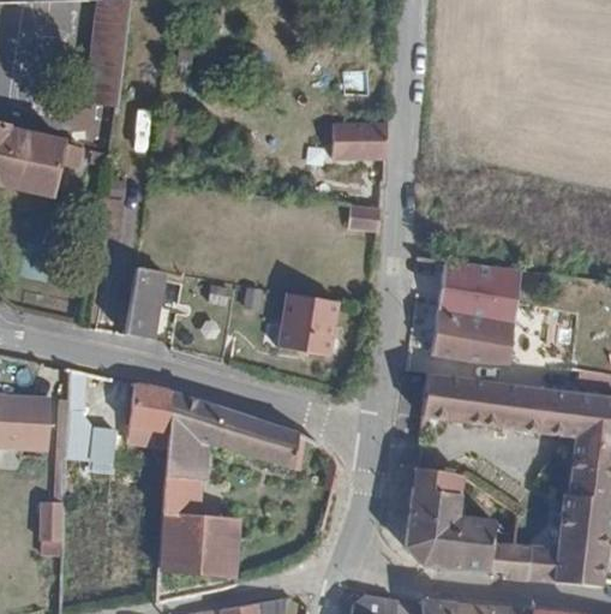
[(131,0),(101,0),(96,47),(124,51),(131,0)]
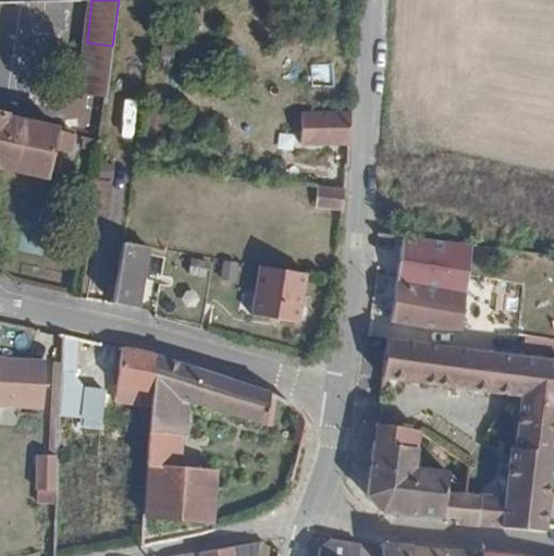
[(81,90),(106,96),(112,46),(87,42),(81,90)]
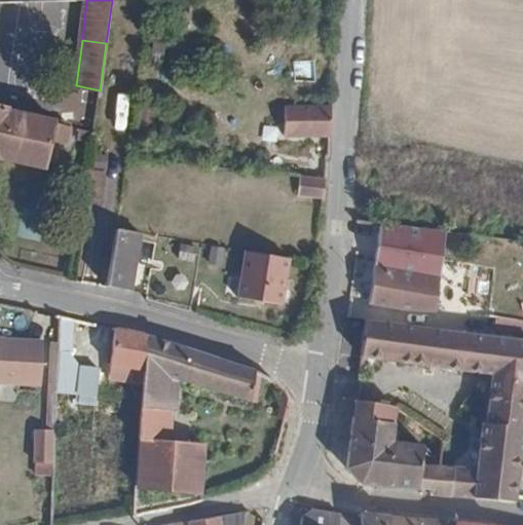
[(0,104),(0,156),(42,167),(44,164),(50,140),(69,144),(73,125),(57,122),(52,119),(7,108),(5,106),(0,104)]
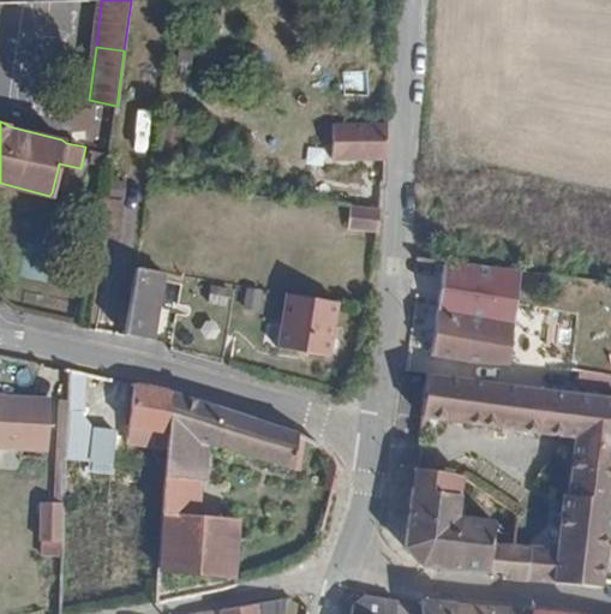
[(388,154),(389,123),(336,121),(334,124),(334,155),(387,156),(388,154)]
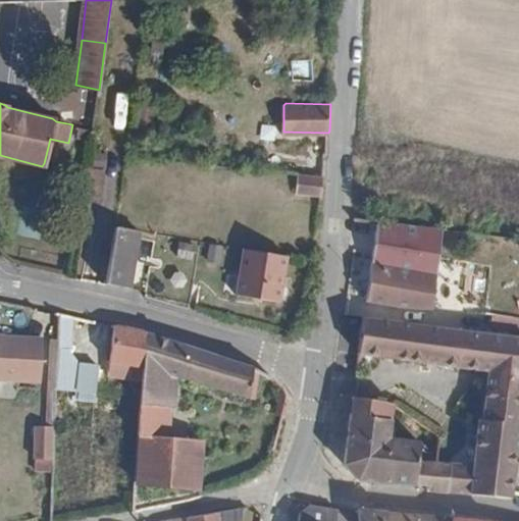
[(326,176),(299,173),(297,193),(322,196),(326,176)]
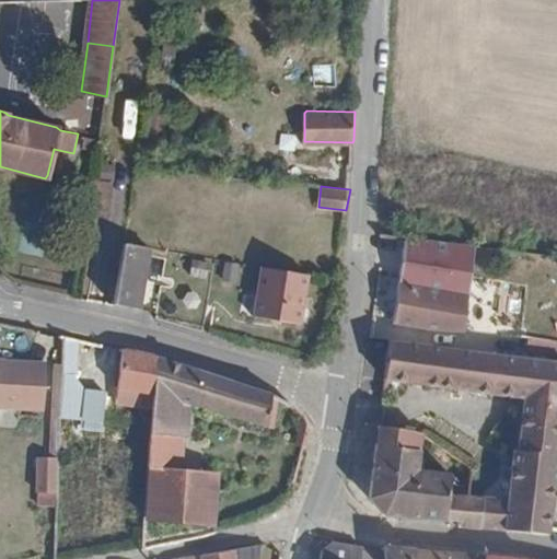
[(428,224),(427,241),(474,246),(474,230),(428,224)]
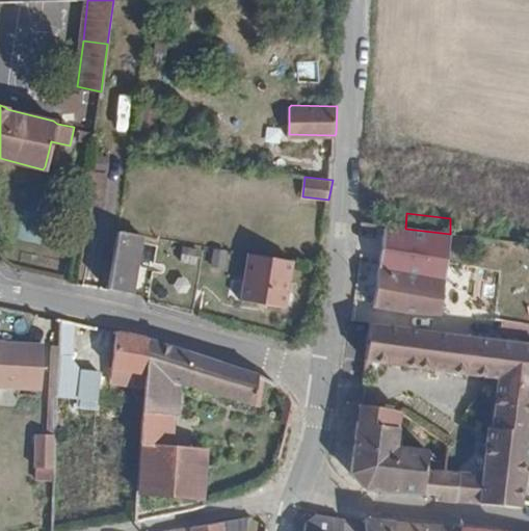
[(378,282),(375,306),(441,313),(450,234),(405,229),(379,226),(378,282)]
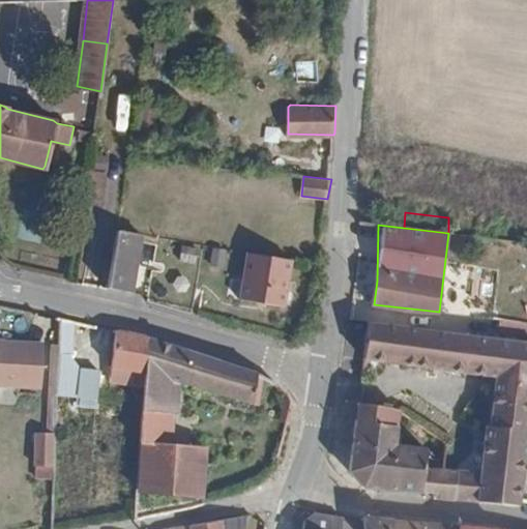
[(117,230),(107,292),(128,297),(139,234),(117,230)]
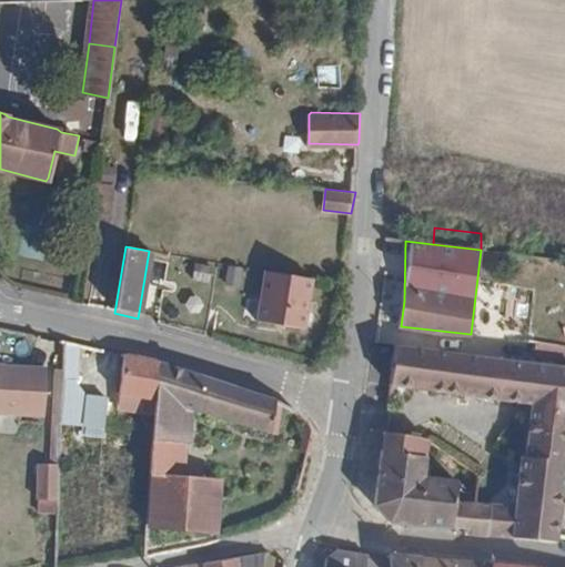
[(311,277),(263,270),(255,321),(303,328),(311,277)]
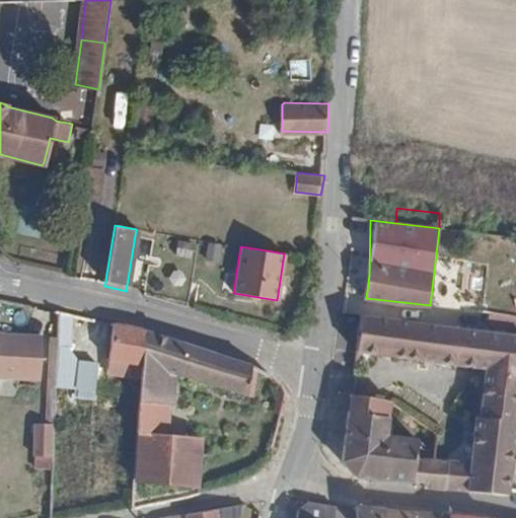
[(72,313),(59,310),(58,338),(55,386),(77,387),(77,397),(93,397),(96,362),(82,360),(71,344),(72,313)]
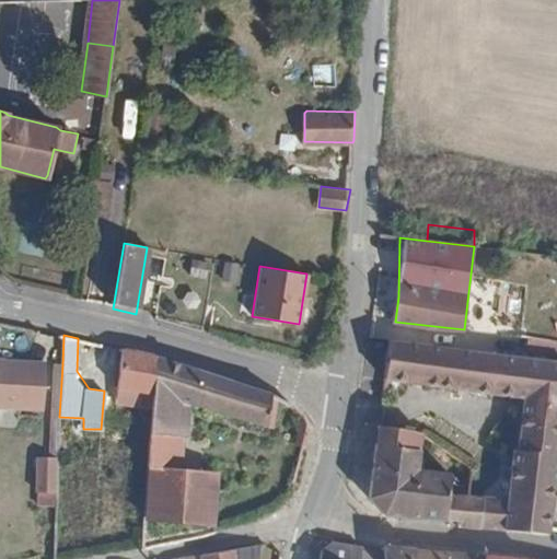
[(556,360),(390,339),(385,379),(473,389),(523,396),(519,447),(513,447),(508,500),(484,497),(479,526),(547,532),(548,531),(547,525),(556,449),(556,360)]
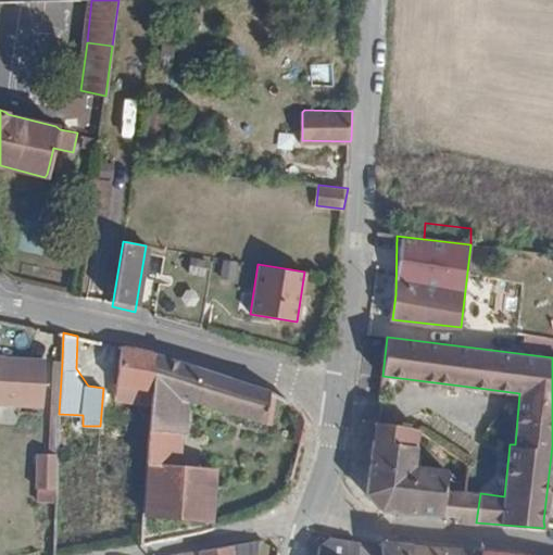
[(155,354),(123,347),(117,401),(152,408),(153,392),(155,354)]
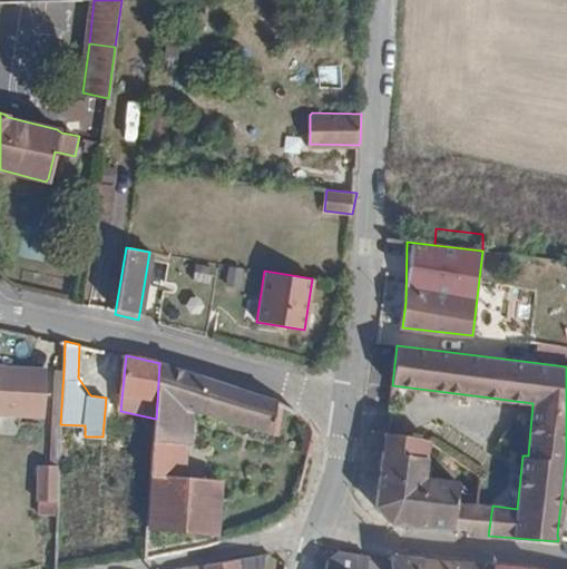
[(208,379),(159,363),(157,402),(183,410),(206,415),(208,379)]
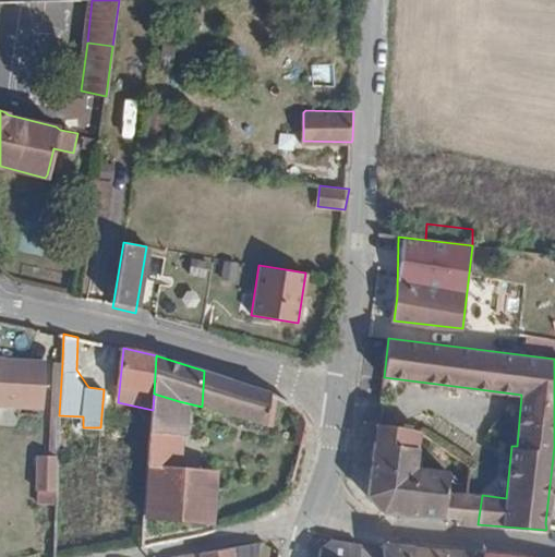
[(10,360),(0,359),(0,404),(44,407),(47,368),(9,366),(10,360)]
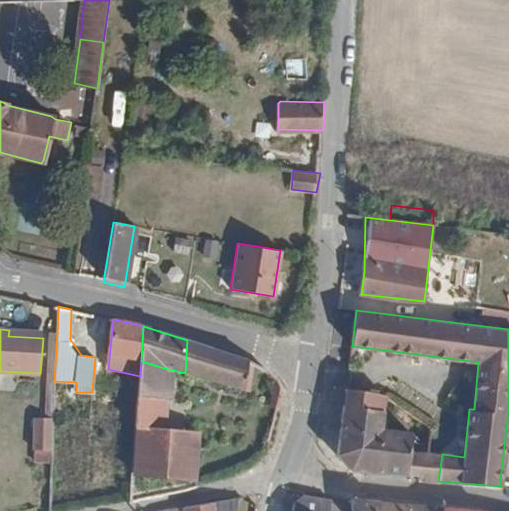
[(8,336),(43,338),(43,333),(9,330),(8,336)]
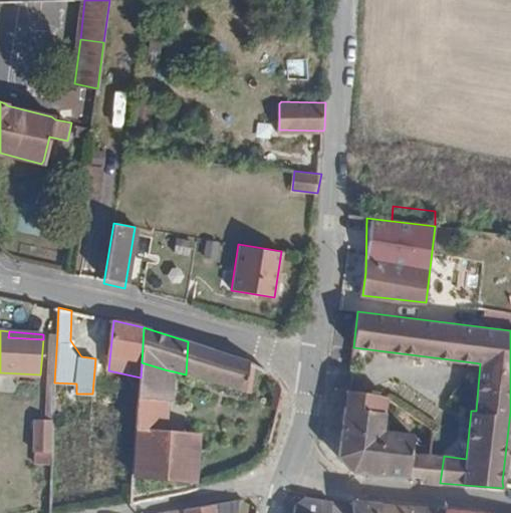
[(255,363),(188,341),(186,374),(250,393),(255,363)]
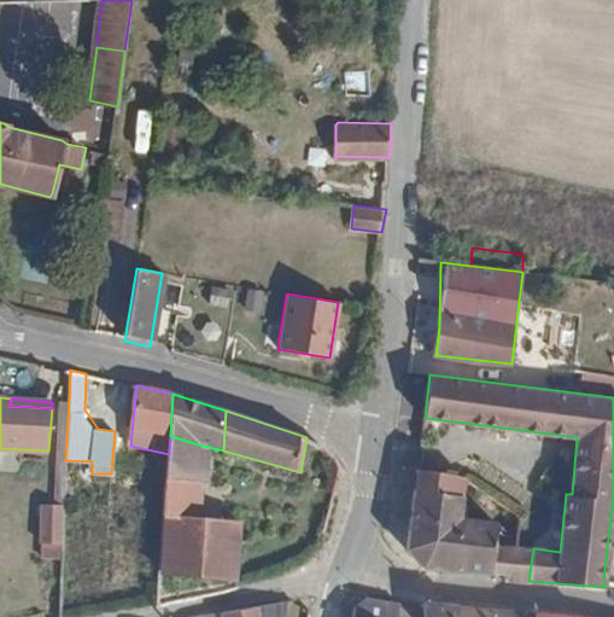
[(577,437),(521,430),(515,484),(516,488),(566,494),(572,494),(577,437)]
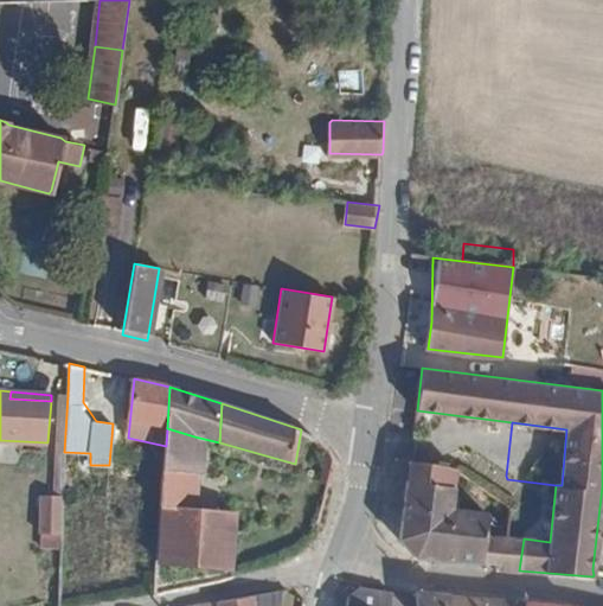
[(167,428),(166,446),(165,470),(193,472),(194,437),(167,428)]
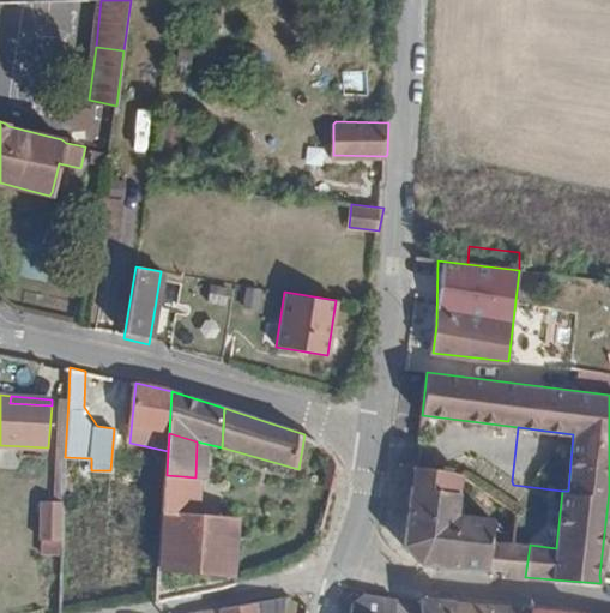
[(339,472),(332,457),(325,486),(334,488),(339,472)]
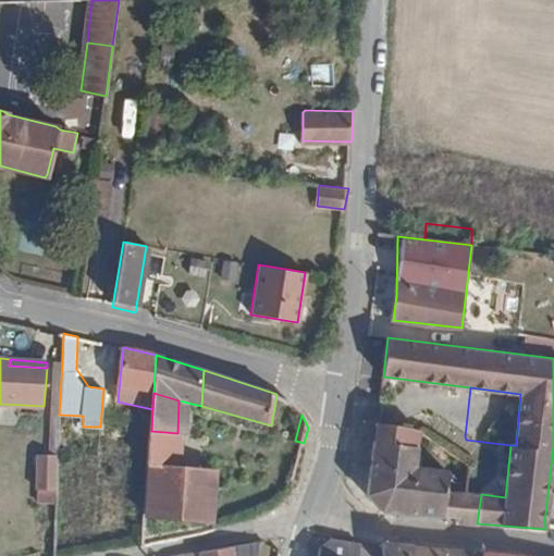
[(420,429),(377,421),(368,494),(382,509),(456,516),(456,520),(477,523),(481,494),(472,493),(472,483),(466,483),(465,493),(446,491),(448,471),(420,468),(416,468),(416,456),(420,429)]
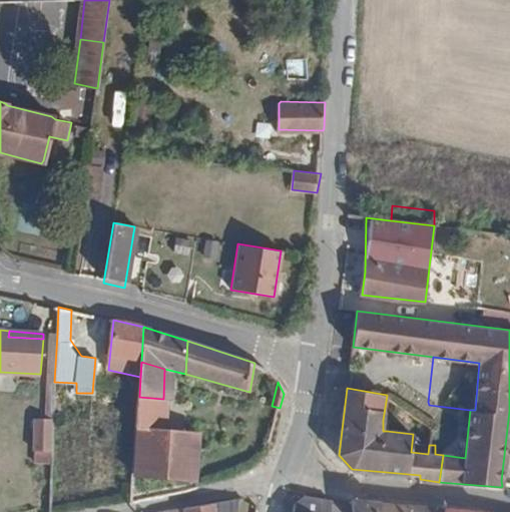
[(163,399),(139,397),(137,428),(163,430),(165,399),(163,399)]
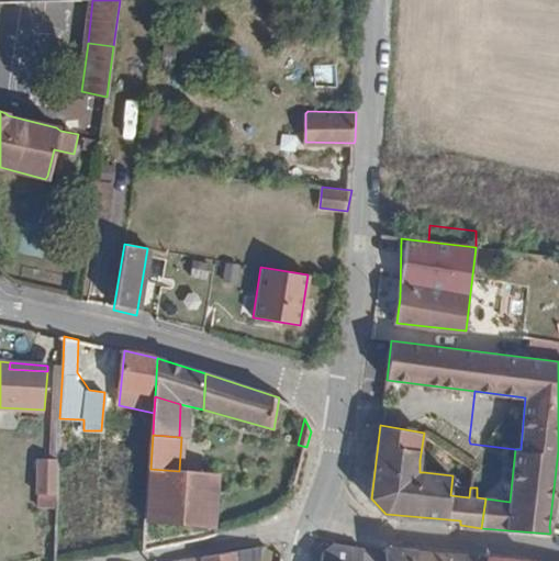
[(291,469),(300,472),(306,447),(298,445),(291,469)]
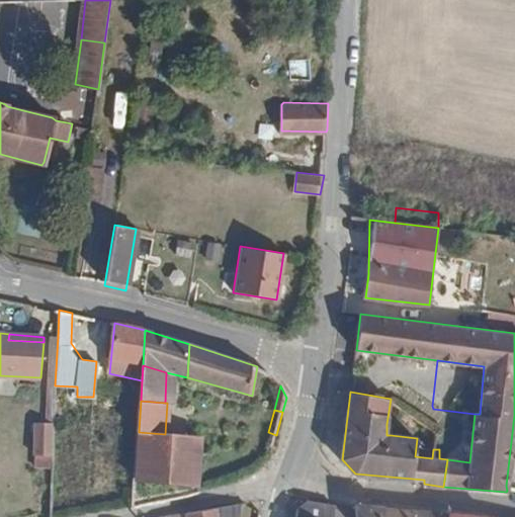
[(35,455),(52,455),(54,423),(37,423),(35,455)]
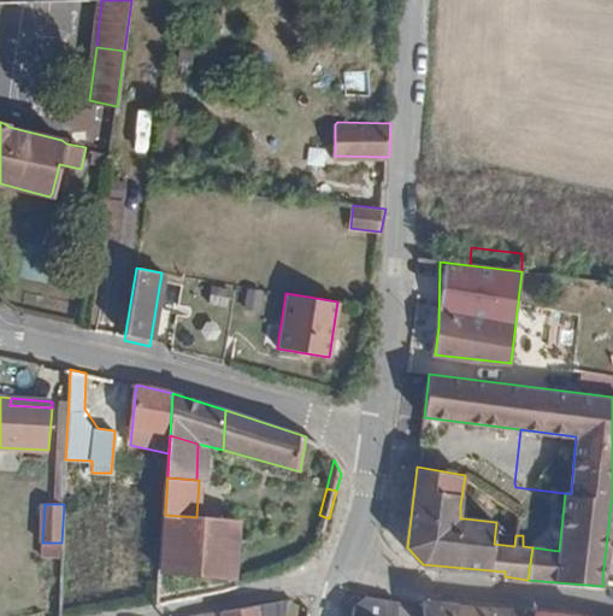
[(165,515),(160,573),(233,578),(235,556),(236,541),(237,523),(234,521),(196,517),(165,515)]
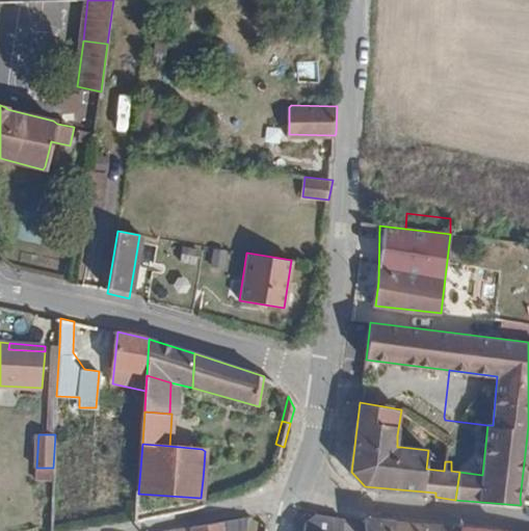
[(204,467),(203,479),(225,480),(227,470),(204,467)]
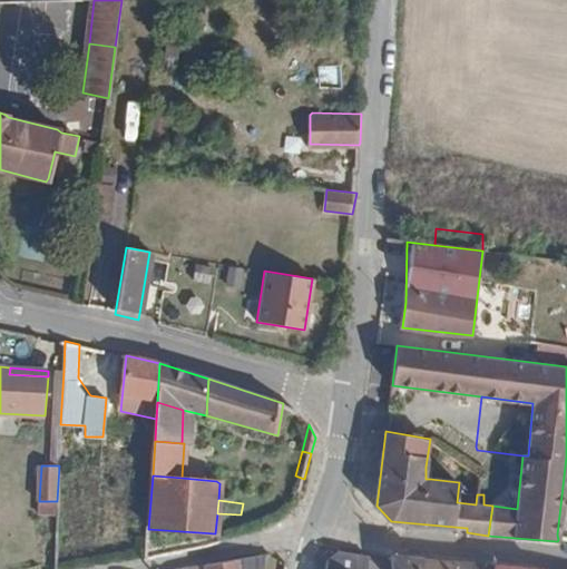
[(330,560),(328,568),(368,568),(371,556),(340,551),(330,560)]
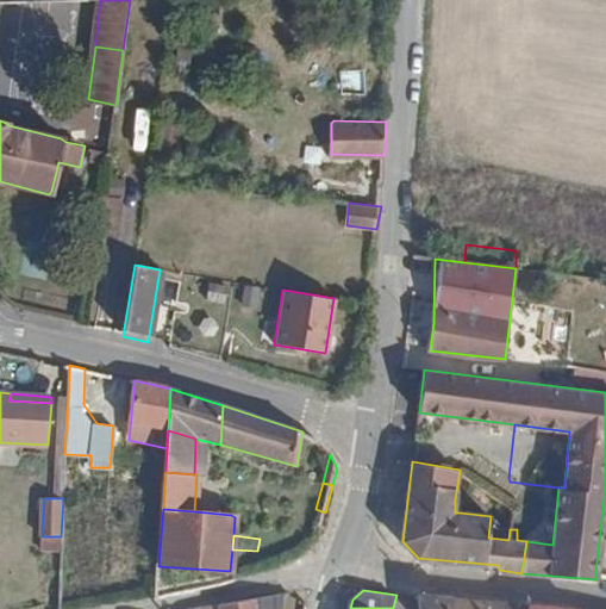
[(282,608),(286,591),(256,596),(257,608),(282,608)]
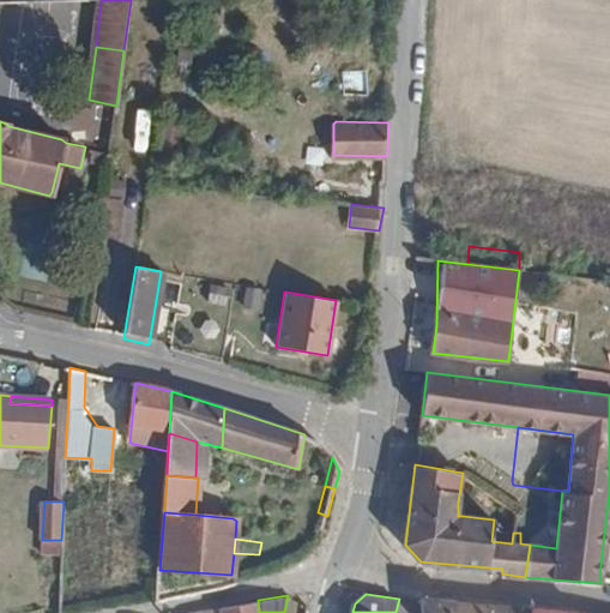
[(451,612),(453,601),(423,599),(423,612),(451,612)]
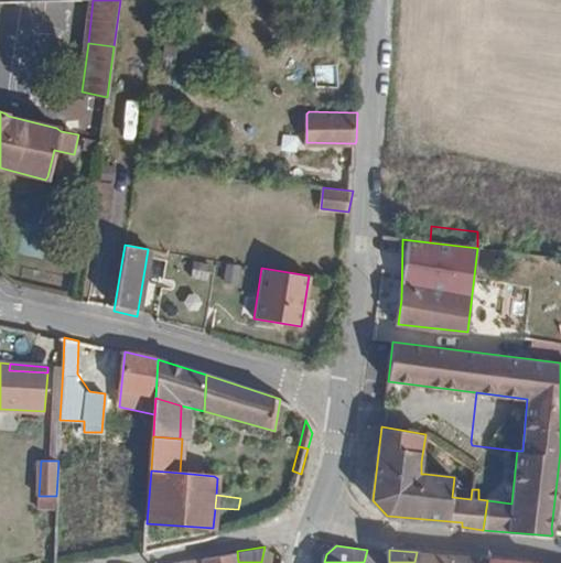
[(238,562),(237,551),(203,558),(203,562),(238,562)]
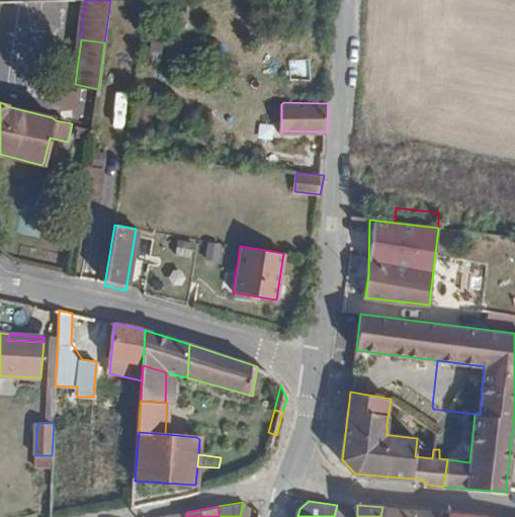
[(382,507),(380,516),(447,516),(448,512),(382,507)]
